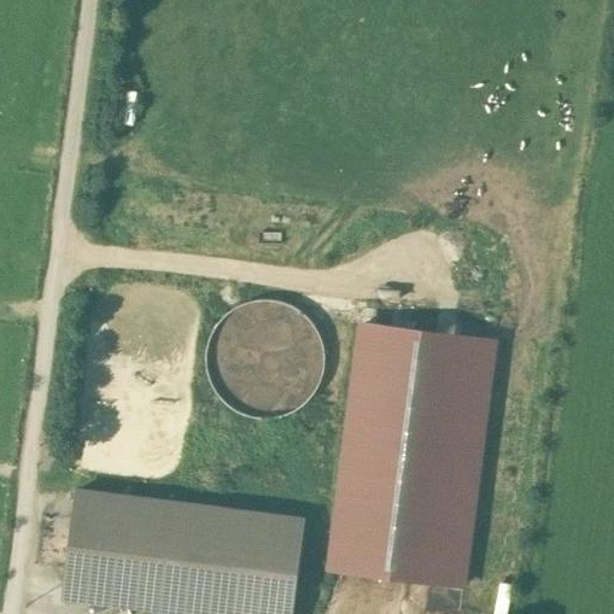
[(134,124),(138,93),(129,92),(126,124),(134,124)]
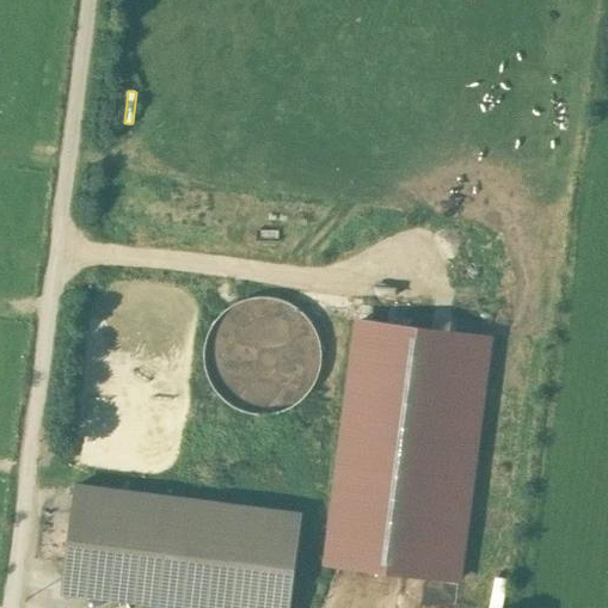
[(245,411),(318,405),(309,302),(208,311),(215,395),(243,393),(245,411)]
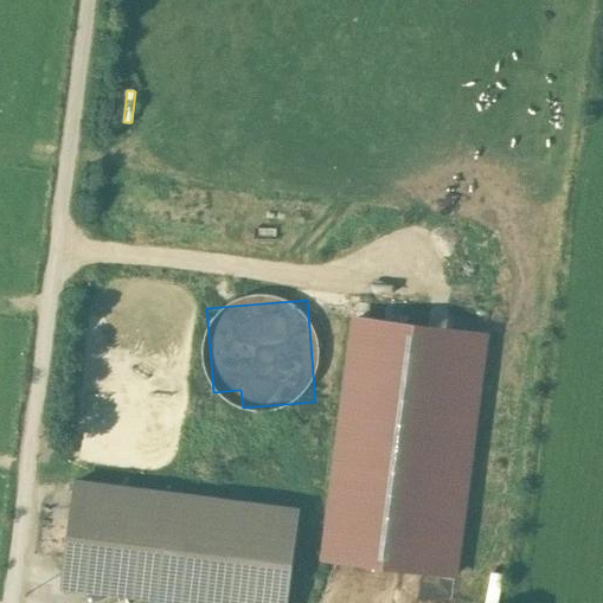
[(409,321),(455,328),(457,315),(410,308),(409,321)]
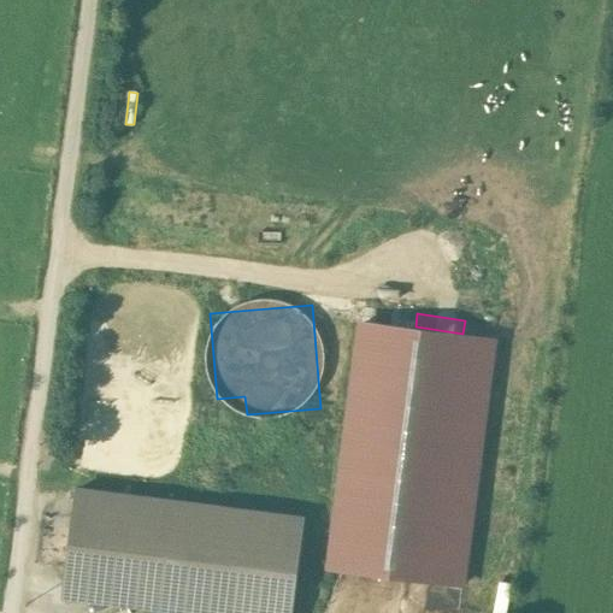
[(354,322),(326,573),(467,589),(496,337),(354,322)]
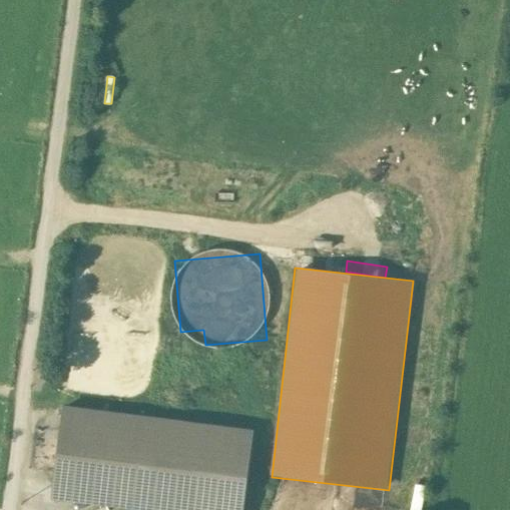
[(57,409),(49,501),(149,509),(242,509),(250,425),(57,409)]
